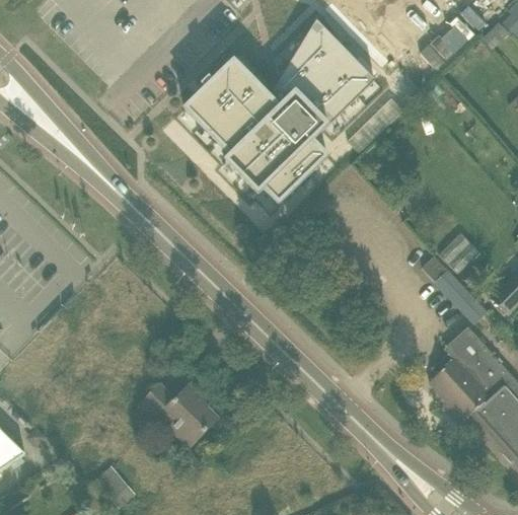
[(500,20),(517,37),(517,0),(515,0),(507,8),(510,11),(500,20)]
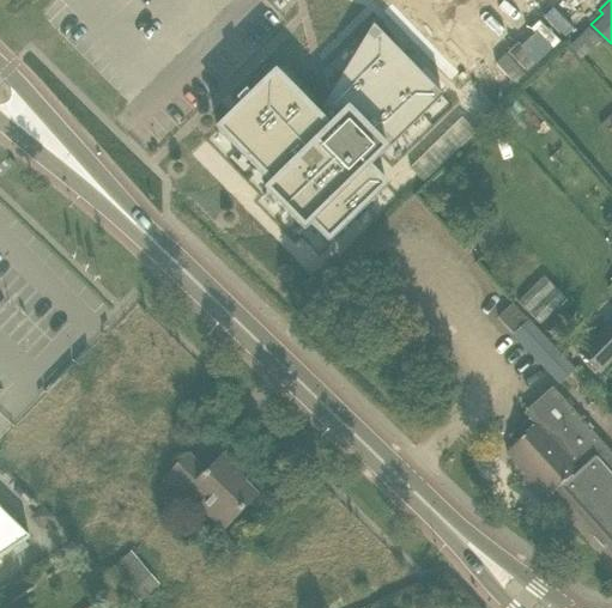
[(272,72),(255,87),(250,93),(246,87),(235,97),(241,103),(237,107),(217,126),(271,182),(265,188),(303,226),(309,222),(327,239),(349,220),(386,183),(367,164),(440,92),(397,46),(399,43),(377,12),(357,32),(363,38),(356,49),(353,48),(350,48),(346,50),(344,53),(343,56),(343,61),(344,64),(346,66),(338,79),(317,113),(274,70),(272,72)]
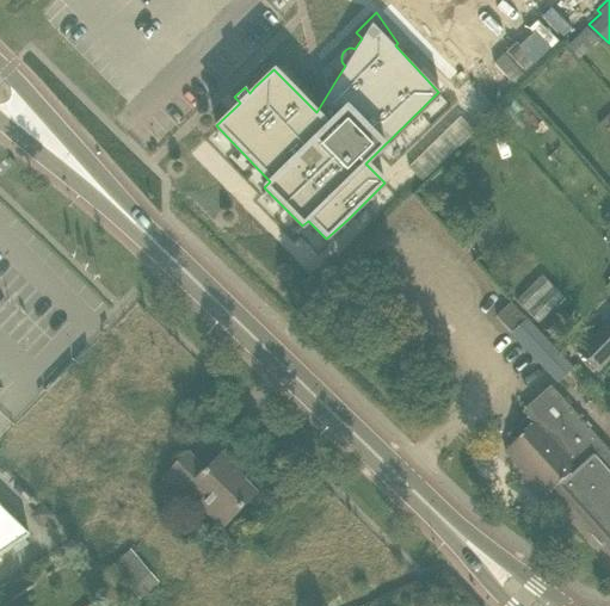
[(597,35),(587,25),(586,24),(567,44),(578,54),(597,35)]
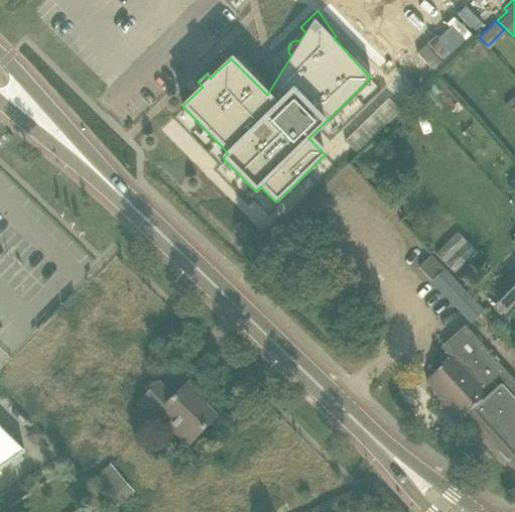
[(431,278),(471,321),(484,308),(444,266),(443,267),(430,253),(418,263),(431,277),(431,278)]
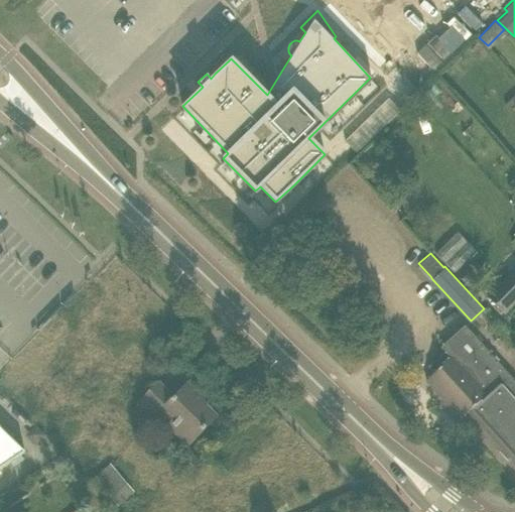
[(514,268),(514,267),(486,294),(504,312),(514,300),(514,268)]
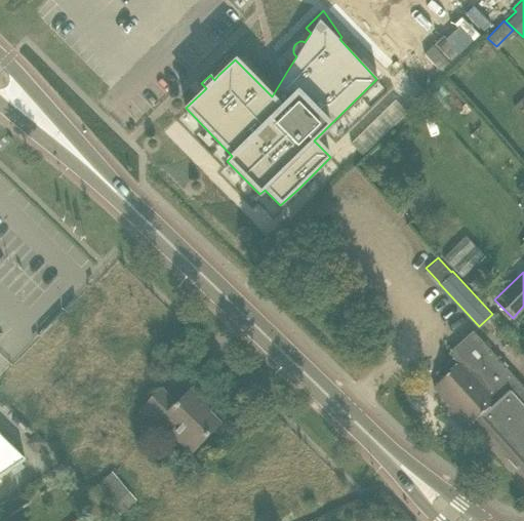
[(523,386),(489,348),(472,328),(447,351),(457,362),(439,378),(439,391),(462,416),(475,417),(477,415),(512,453),(509,455),(516,465),(519,462),(523,467),(523,386)]
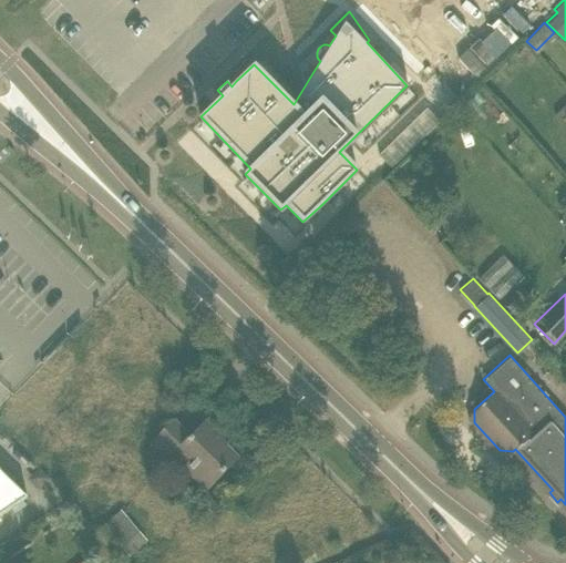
[(206,485),(236,454),(214,432),(218,429),(206,417),(189,434),(173,418),(152,440),(170,457),(173,453),(206,485)]
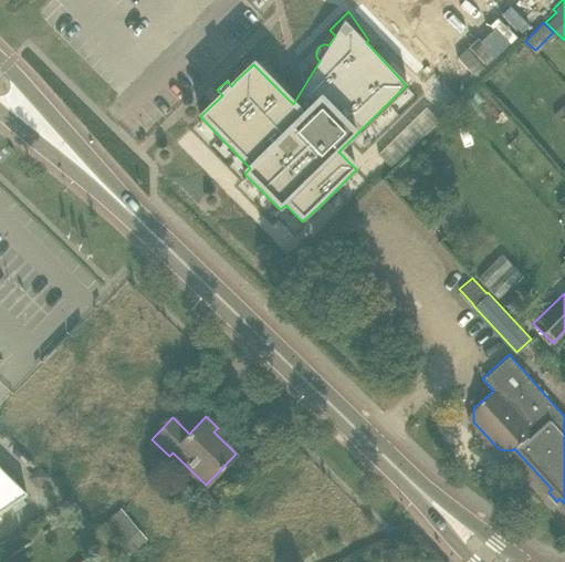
[(0,510),(27,493),(0,467),(0,510)]
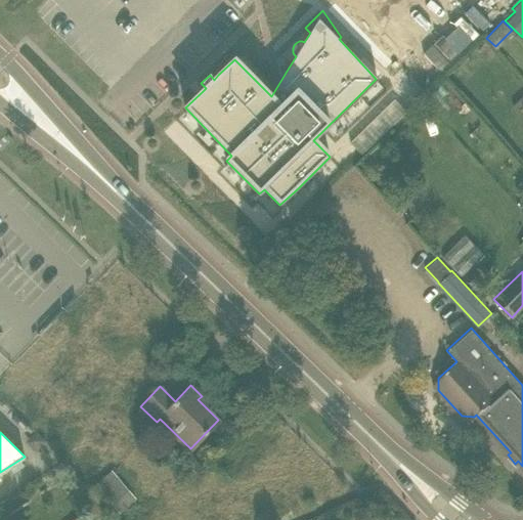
[(93,483),(99,490),(118,512),(134,497),(110,469),(93,483)]
